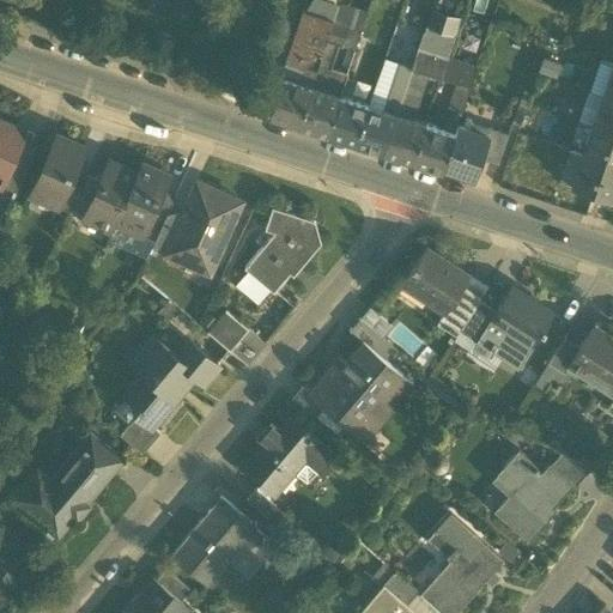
[(310,0),(303,11),(333,20),(340,1),(340,0),(310,0)]
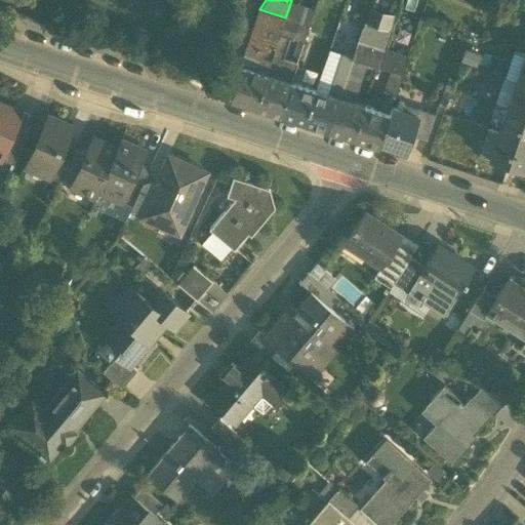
[(299,22),(310,25),(315,9),(291,1),(285,17),(299,22)]
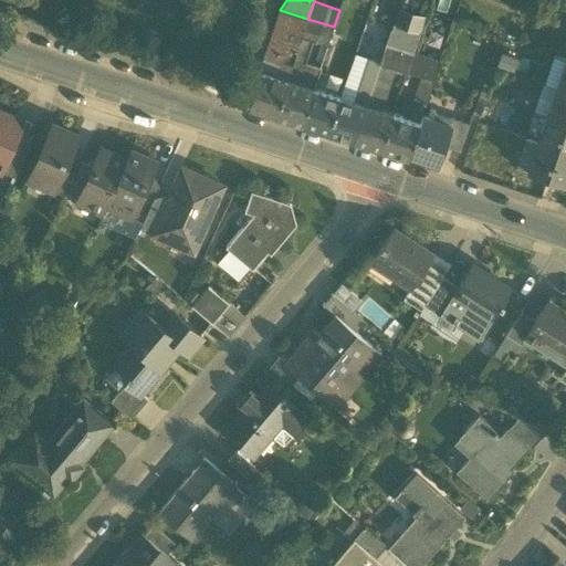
[(394,67),(405,71),(410,52),(422,16),(401,9),(388,45),(386,44),(380,61),(380,63),(394,67)]
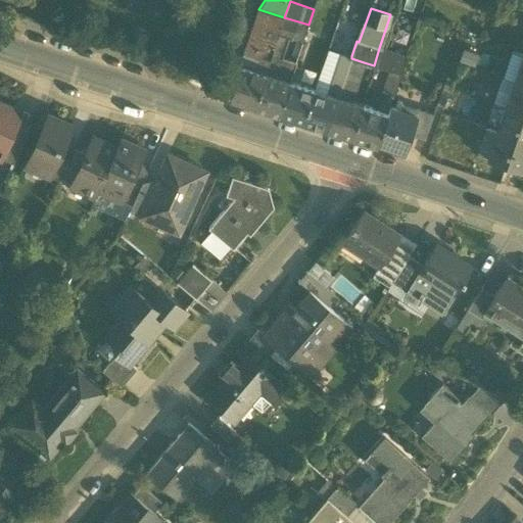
[(270,61),(279,33),(284,17),(258,9),(253,26),(239,65),(256,70),(260,57),(270,61)]
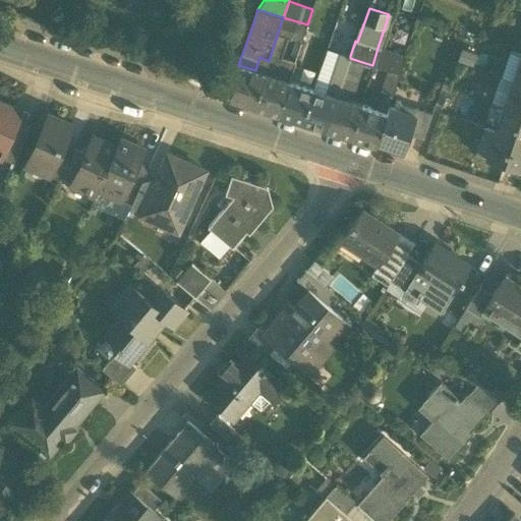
[(297,21),(283,17),(278,33),(288,37),(288,38),(291,40),(291,39),(297,21)]
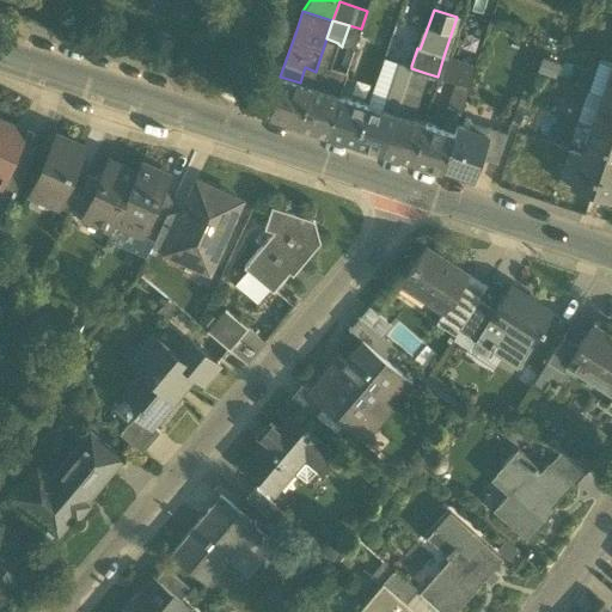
[(361,29),(349,25),(342,46),(354,49),(361,29)]
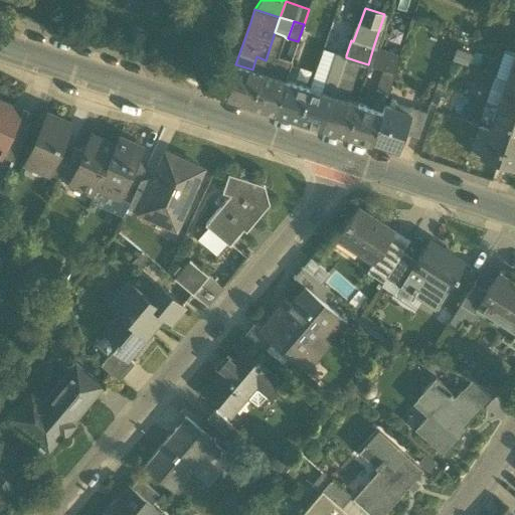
[(285,79),(287,80),(293,61),(291,61),(292,60),(282,57),(280,65),(276,64),(279,56),(285,37),(285,36),(275,32),(266,60),(261,72),(285,79)]
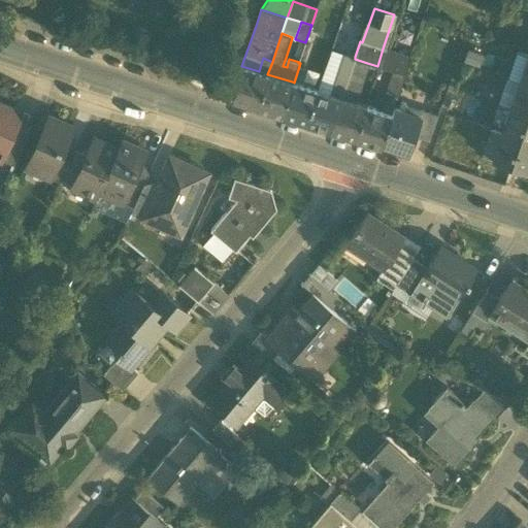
[(388,51),(383,48),(377,66),(382,67),(388,51)]
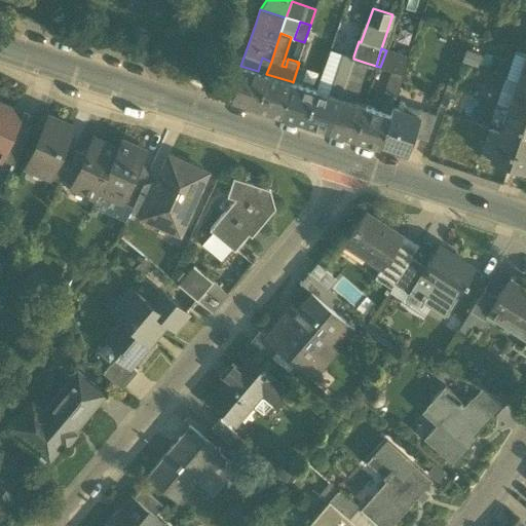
[(380,67),(391,70),(403,74),(409,58),(386,50),(380,67)]
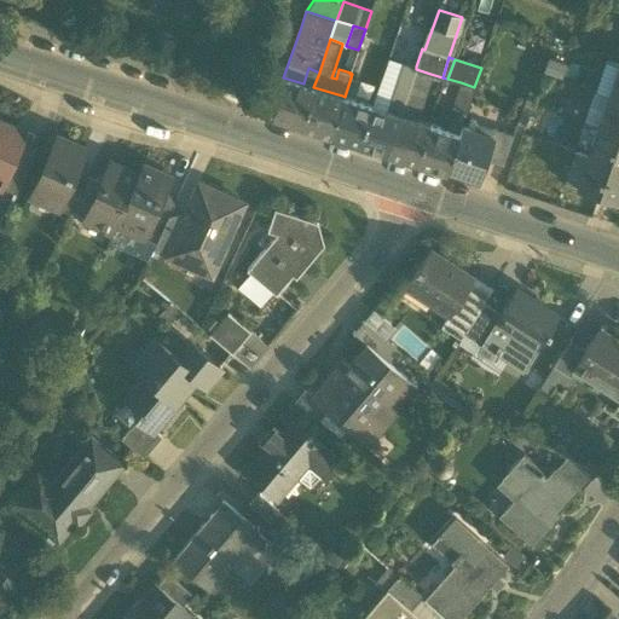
[(618,62),(618,64),(608,94),(597,125),(588,156),(577,186),(618,201),(618,62)]
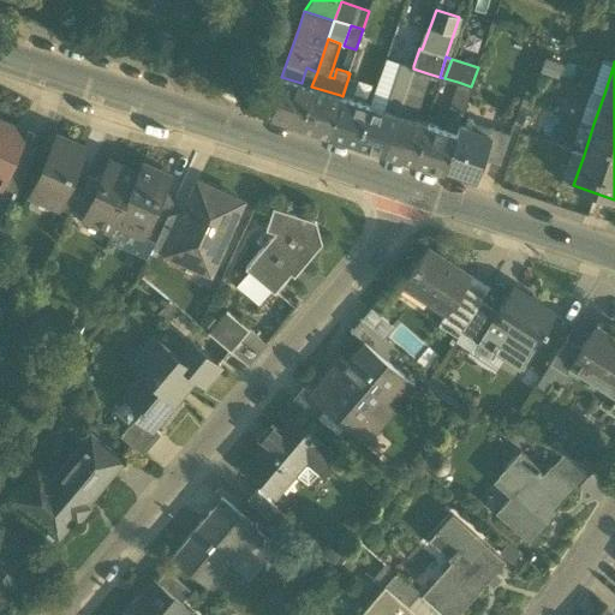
[(400,63),(384,109),(398,114),(412,72),(413,69),(413,66),(400,63)]
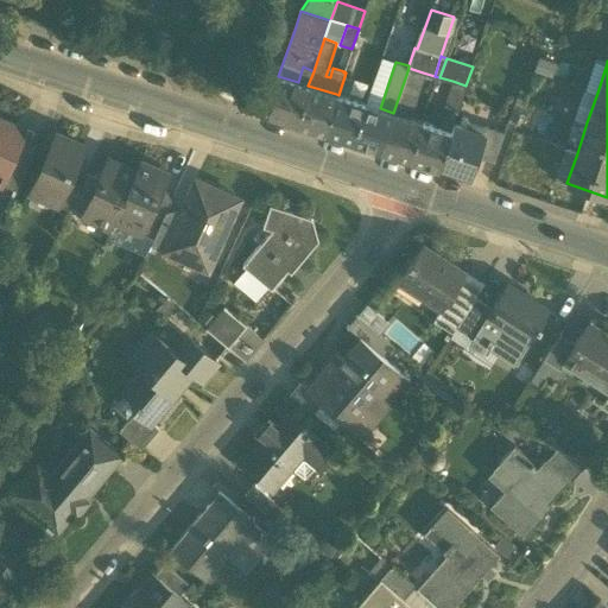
[(407,71),(393,113),(409,118),(422,76),(407,71)]
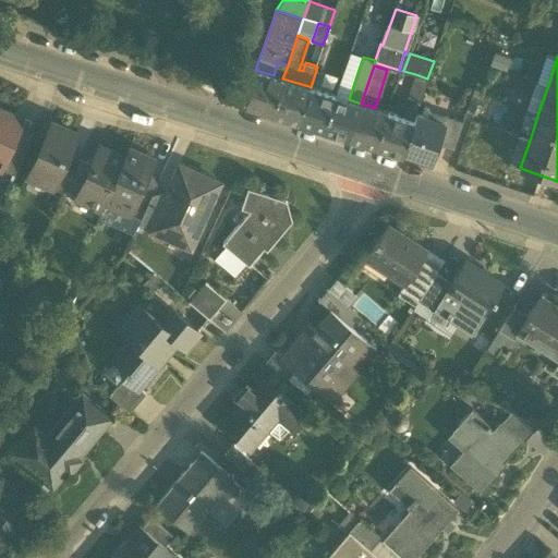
[(244,104),(271,112),(282,79),(274,75),(255,70),(244,104)]
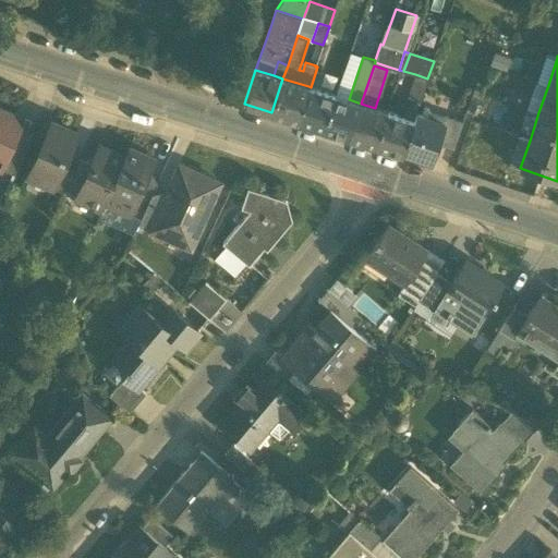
[(416,113),(427,79),(415,74),(401,117),(412,120),(414,112),(416,113)]
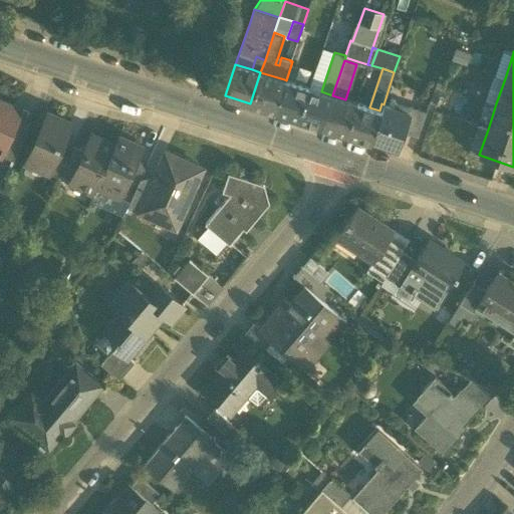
[(250,103),(274,111),(284,79),(260,72),(250,103)]
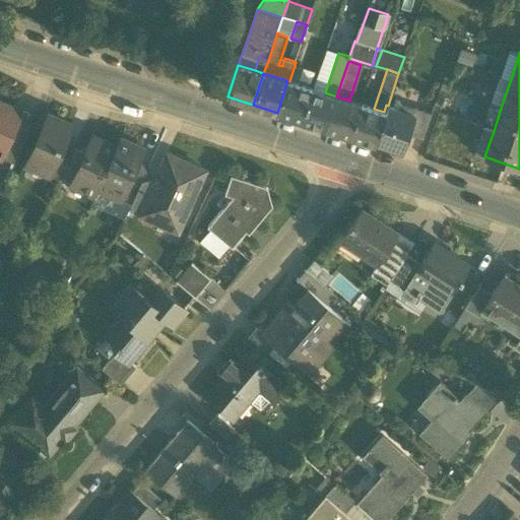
[(277,113),(301,120),(312,88),(289,81),(287,80),(277,113)]
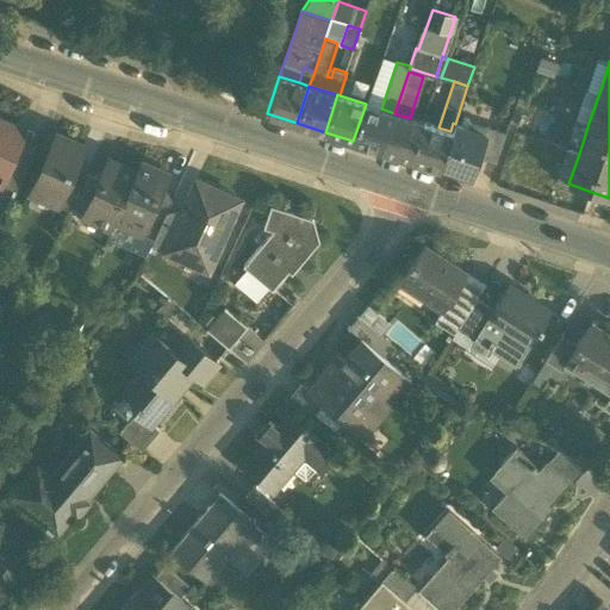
[(353,141),(381,150),(394,113),(381,109),(366,104),(353,141)]
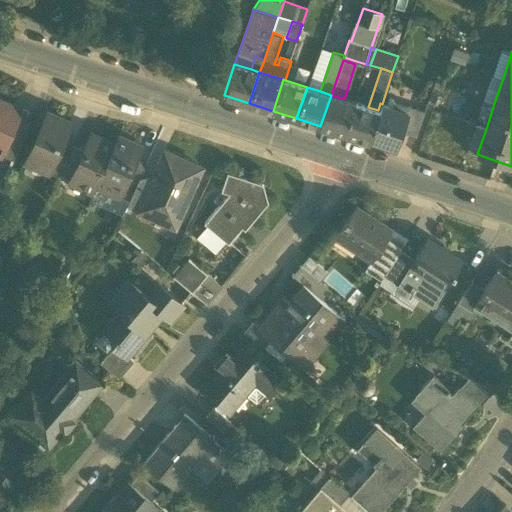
[(354,102),(344,99),(331,95),(320,126),(344,134),(354,102)]
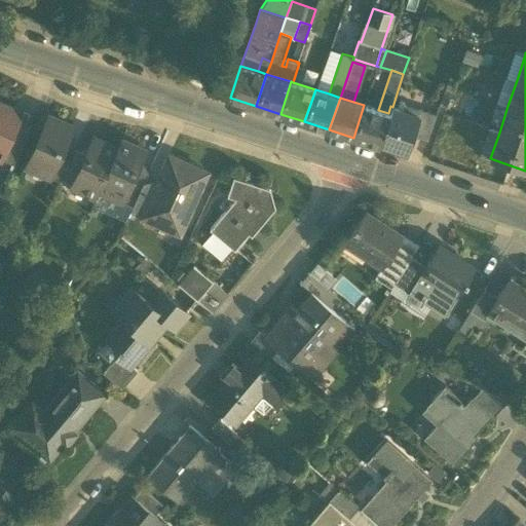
[(0,152),(0,153),(2,154),(15,124),(17,119),(9,108),(0,103),(0,152)]
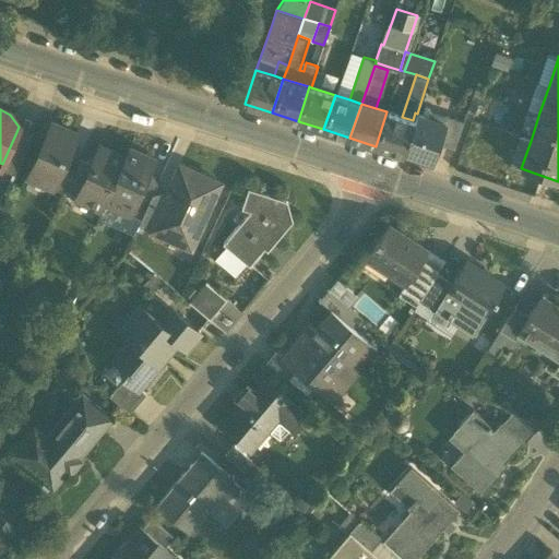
[(402,155),(403,152),(413,120),(402,117),(387,111),(376,146),(402,155)]
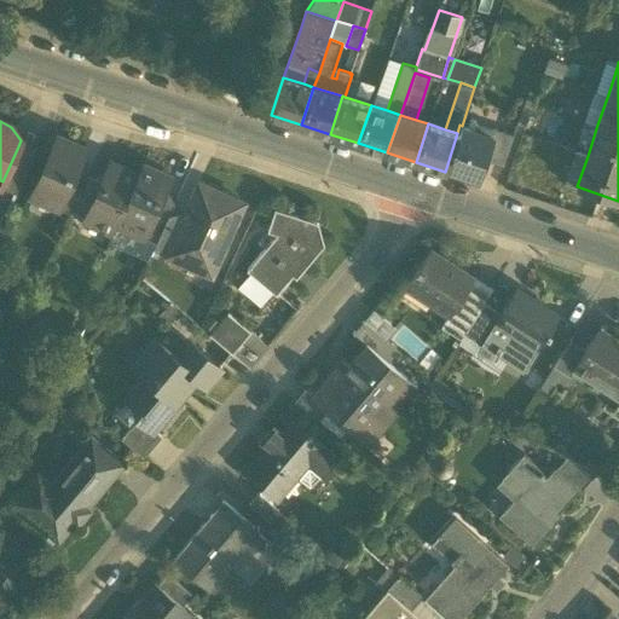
[(473,129),(493,137),(496,129),(475,123),(473,129)]
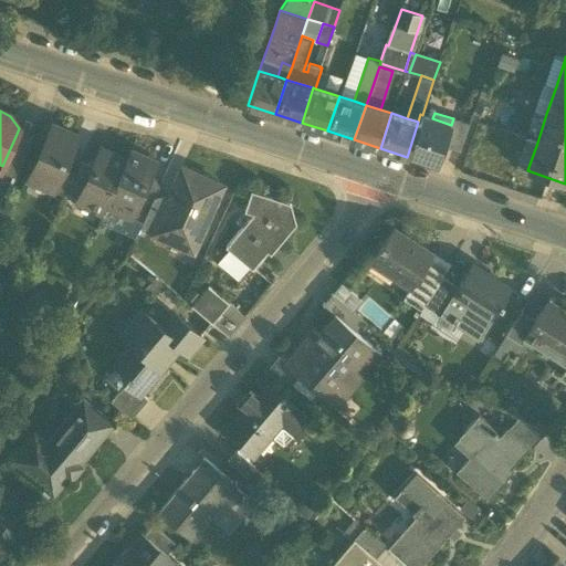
[(420,114),(418,122),(408,154),(438,164),(443,146),(451,125),(432,118),(422,115),(420,114)]
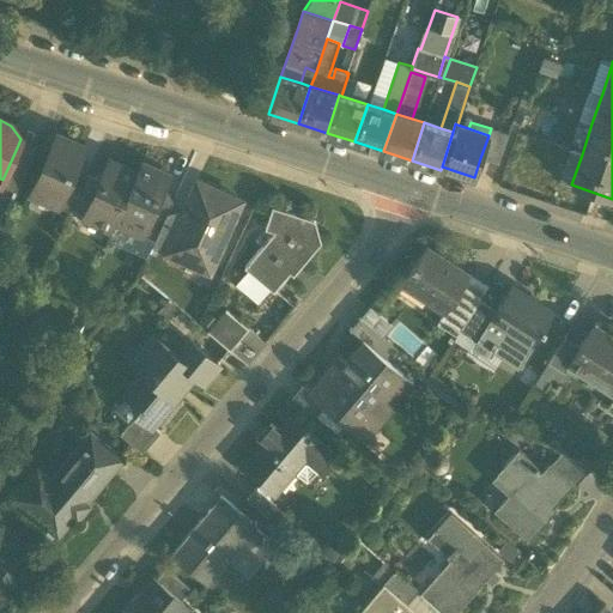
[(509,134),(491,128),(489,135),(480,158),(498,164),(509,134)]
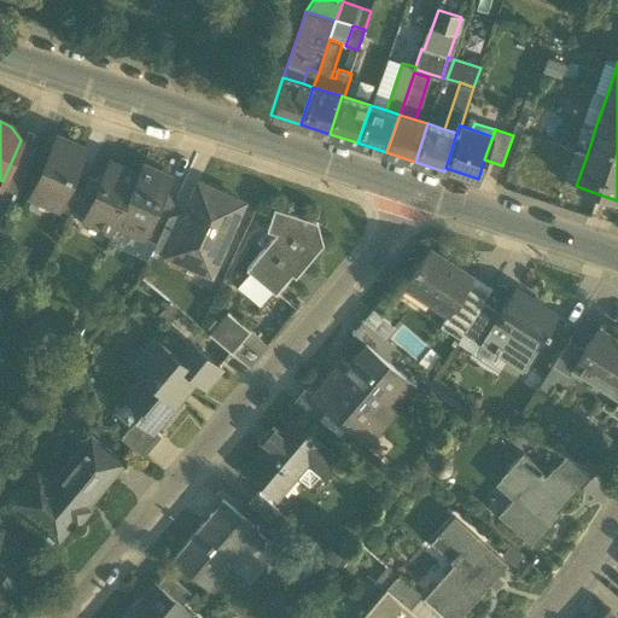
[(30,196),(57,208),(74,168),(75,169),(83,147),(57,135),(30,196)]
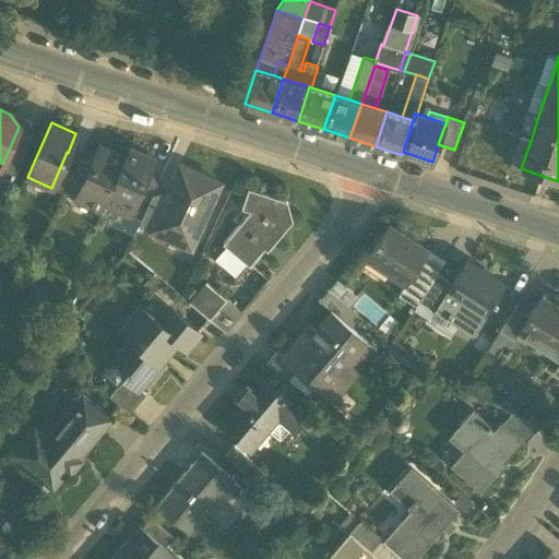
[(0,168),(14,175),(30,139),(16,132),(2,164),(0,163),(0,168)]
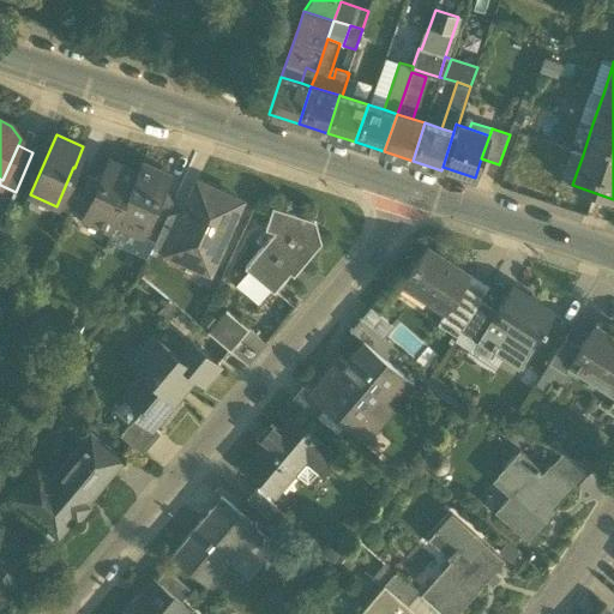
[(110,230),(114,222),(137,172),(109,160),(101,179),(83,218),(110,230)]
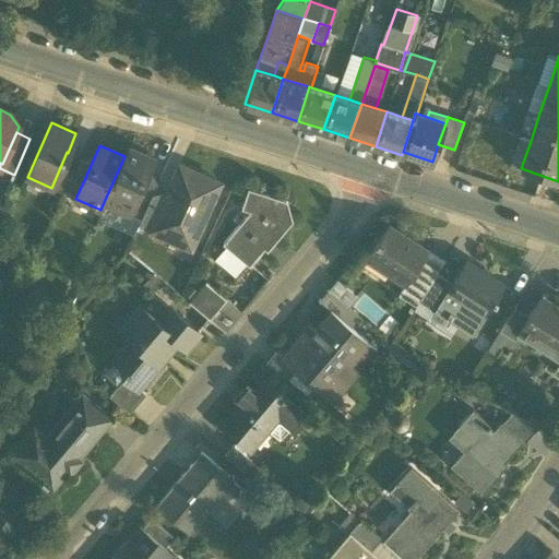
[(128,149),(125,156),(104,202),(129,213),(144,178),(153,159),(128,149)]
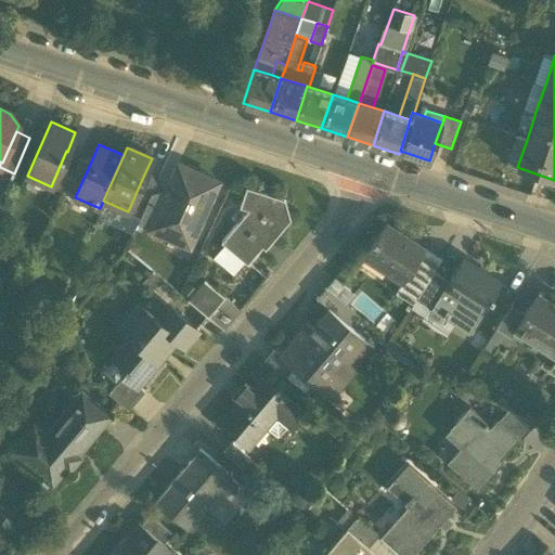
[(51,186),(63,191),(79,157),(67,152),(66,151),(51,186)]
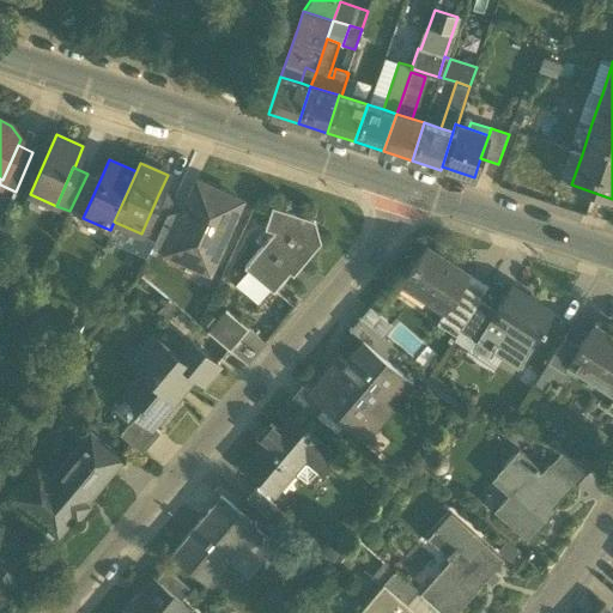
[(87,174),(70,211),(70,212),(83,218),(101,178),(87,174)]
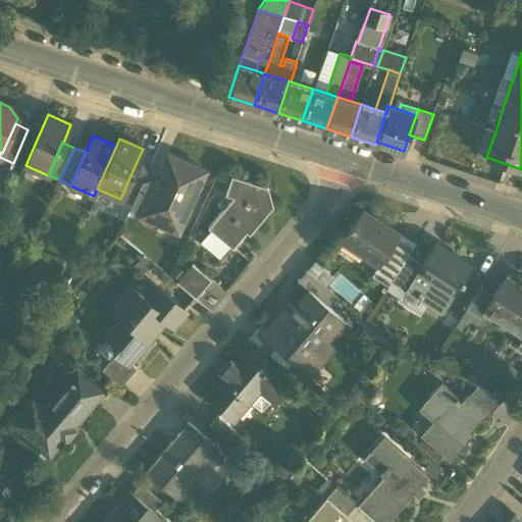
[(140,214),(162,224),(167,213),(183,220),(205,170),(167,154),(157,177),(150,192),(140,214)]
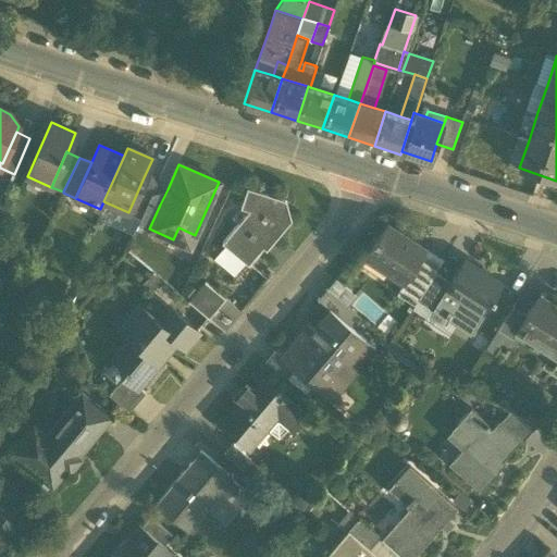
[(128,212),(140,218),(149,199),(151,194),(156,183),(144,177),(128,212)]
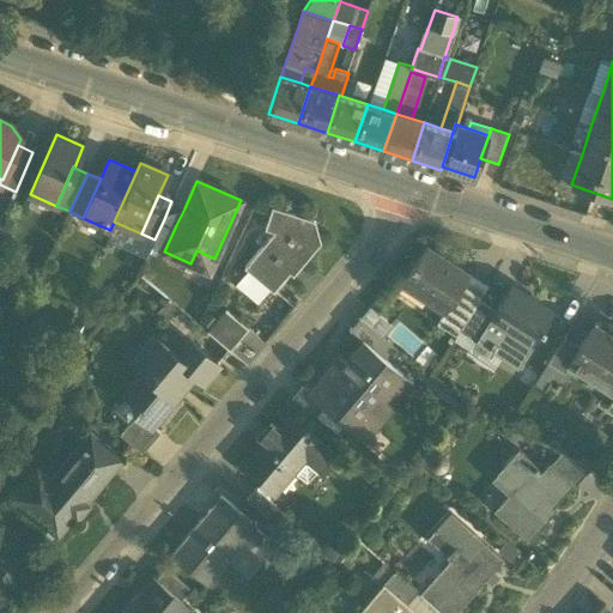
[(244,266),(273,290),(297,261),(301,265),(320,242),(314,220),(272,206),(265,228),(274,231),(244,266)]
